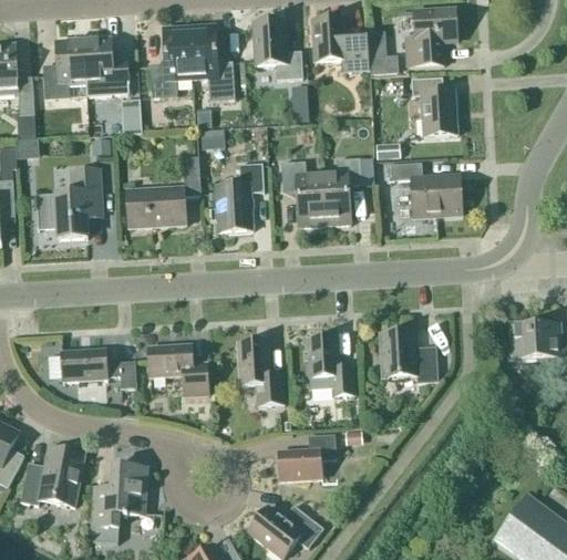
[(441,63),(440,40),(459,39),(456,9),(412,12),(414,35),(405,37),(408,66),(444,64),(444,63),(441,63)]
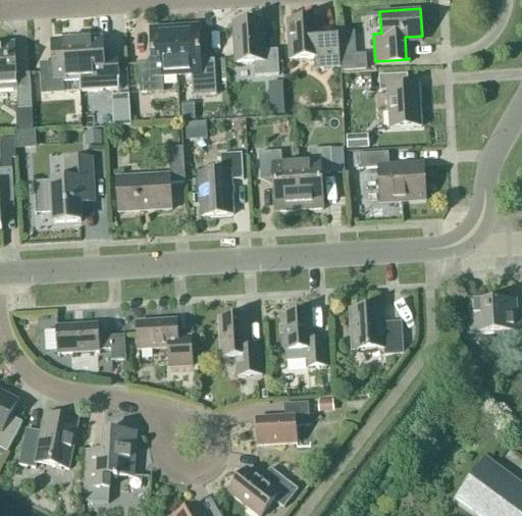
[(317,32),(316,15),(289,16),(292,57),(314,55),(314,63),(340,61),(337,29),(336,29),(336,31),(317,32)]
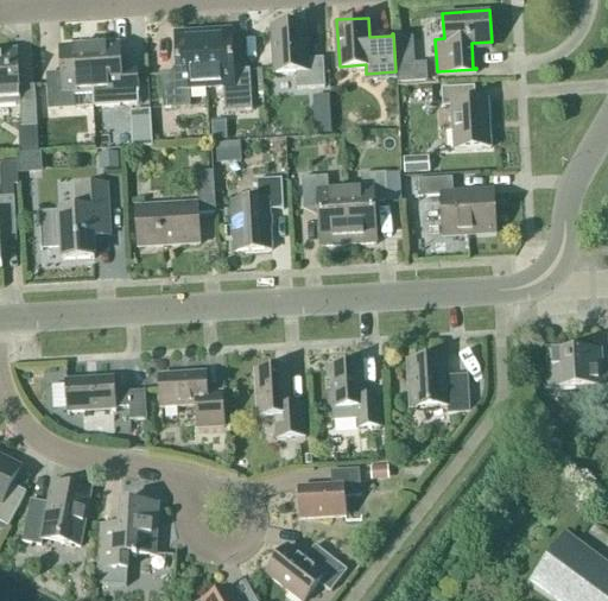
[(308,55),(305,21),(271,23),(274,70),(296,69),(297,84),(324,83),(323,54),(308,55)]
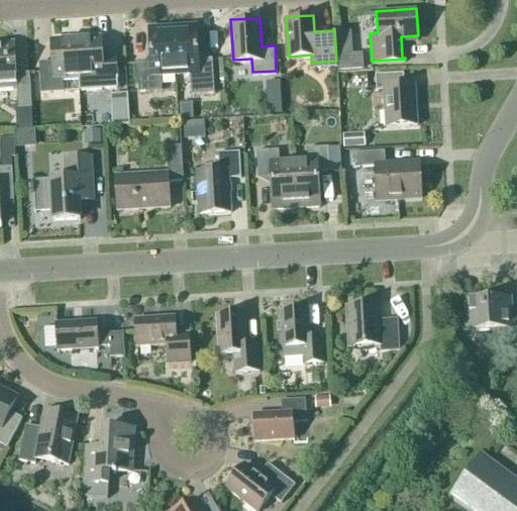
[(173,23),(175,72),(190,71),(191,92),(214,90),(212,56),(198,57),(196,22),(173,23)]
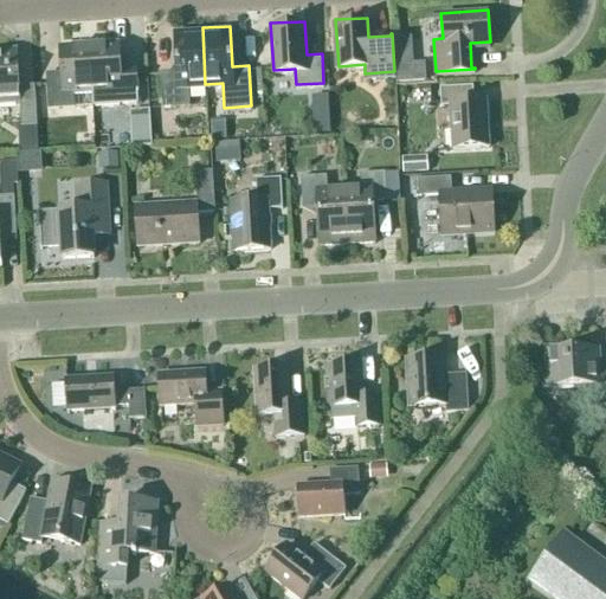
[(188,85),(205,84),(202,27),(174,29),(176,70),(160,70),(162,104),(189,103),(188,85)]
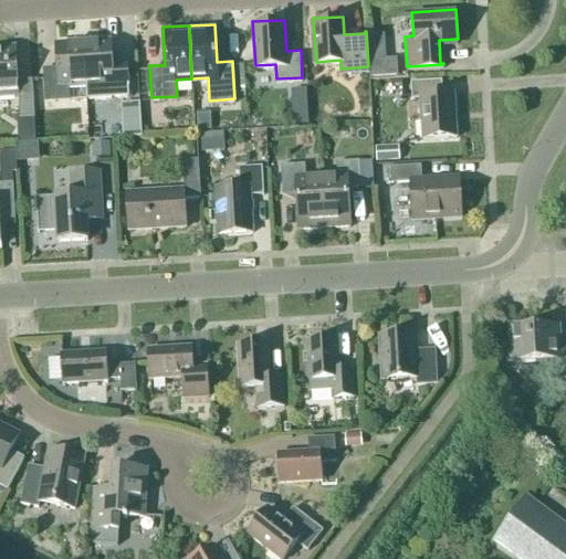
[(83,40),(85,80),(103,80),(104,95),(128,94),(127,66),(113,66),(111,39),(83,40)]
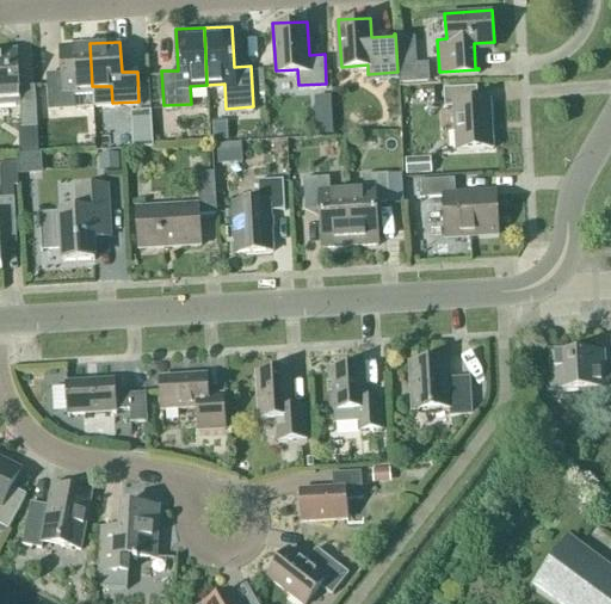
[(74,87),(92,86),(90,43),(60,45),(62,75),(47,76),(48,106),(75,105),(74,87)]
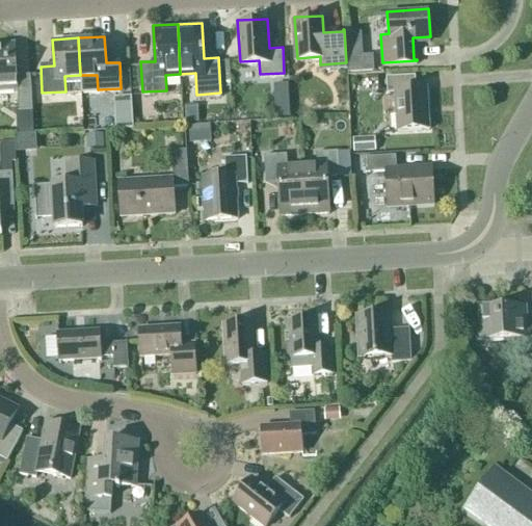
[(17,73),(15,42),(0,42),(0,86),(17,85),(18,108),(32,107),(30,72),(17,73)]
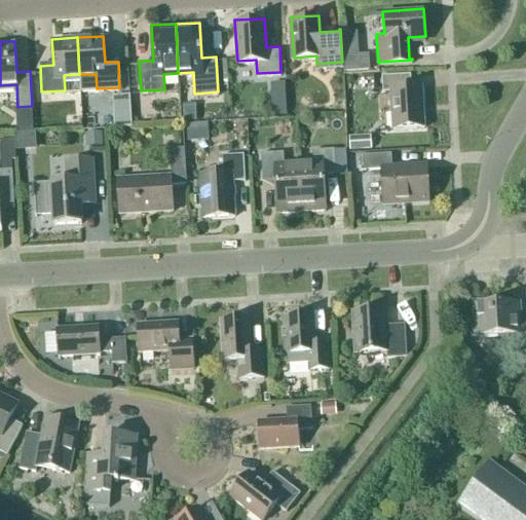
[(411,84),(410,71),(382,73),(383,88),(390,88),(392,126),(424,124),(421,83),(411,84)]
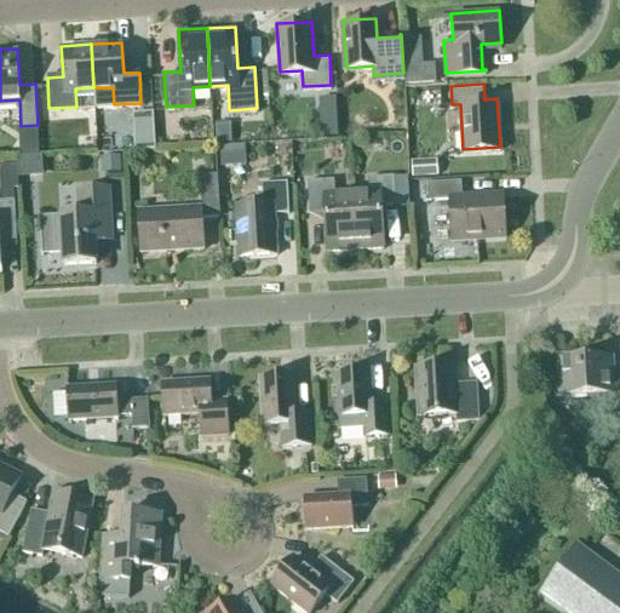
[(153,130),(138,131),(139,145),(154,144),(153,130)]
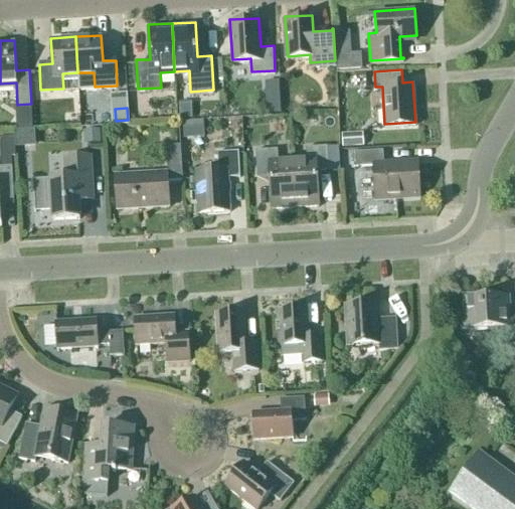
[(84,141),(100,140),(100,126),(83,127),(84,141)]
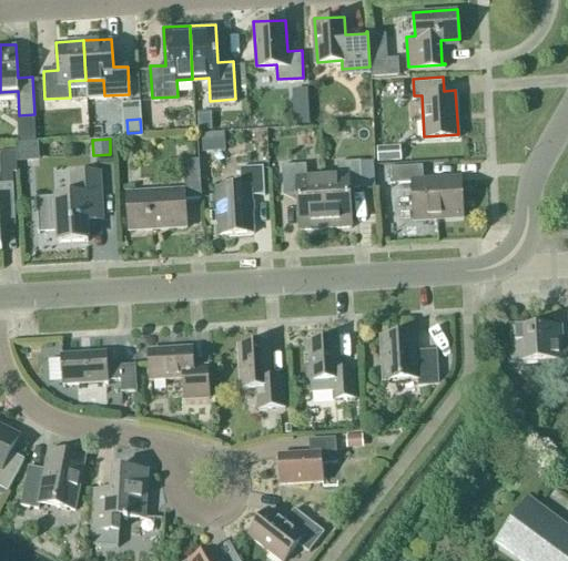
[(377,159),(402,157),(399,141),(376,143),(377,159)]
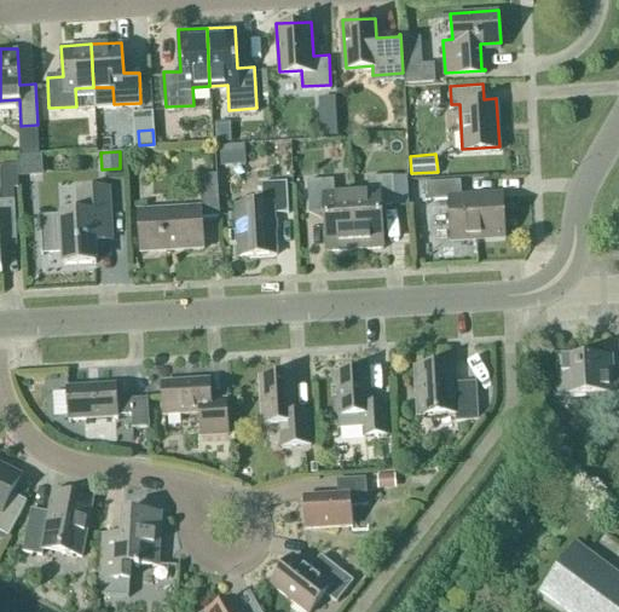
[(16,161),(0,162),(0,184),(0,186),(17,185),(16,161)]
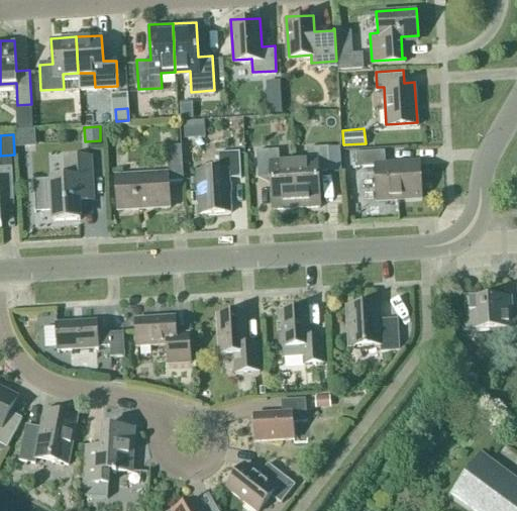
[(183,178),(181,142),(180,142),(180,145),(168,146),(168,143),(167,143),(169,170),(116,173),(118,208),(169,205),(168,179),(183,178)]
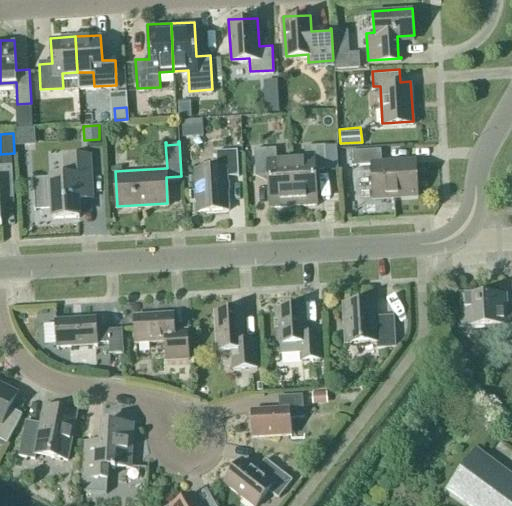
[(290,155),(293,203),(317,202),(315,168),(326,167),(325,142),(304,144),(305,154),(290,155)]
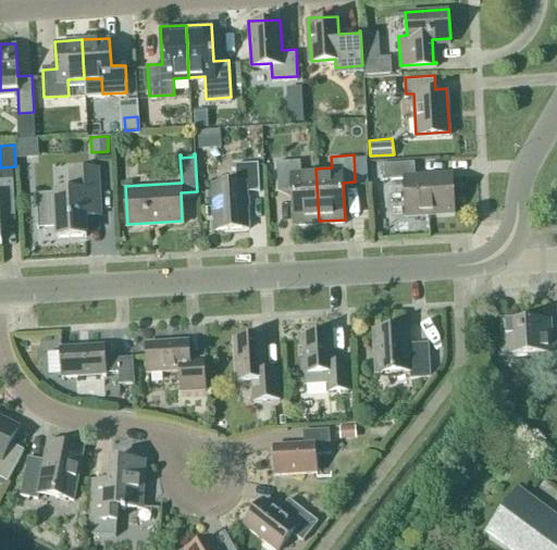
[(319,221),(316,169),(300,170),(300,158),(276,159),(277,186),(292,185),(294,223),(319,221)]
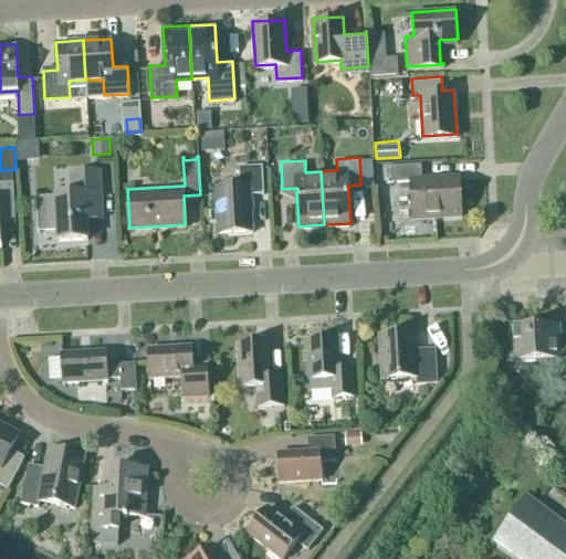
[(421,177),(421,161),(388,164),(388,179),(410,178),(412,215),(461,212),(461,211),(458,211),(456,177),(459,177),(459,175),(421,177)]
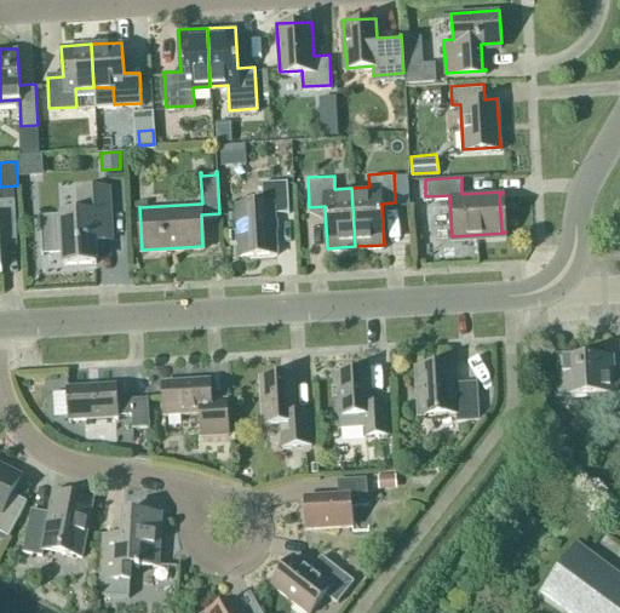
[(239,253),(276,251),(274,211),(288,210),(287,178),(260,181),(263,201),(235,202),(239,253)]
